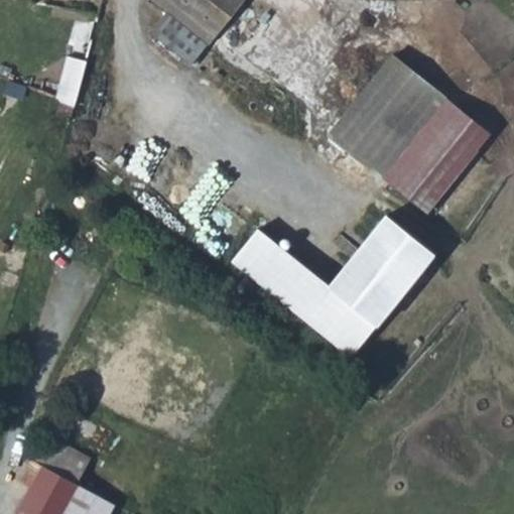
[(189,67),(242,0),(151,0),(167,12),(149,34),(189,67)]
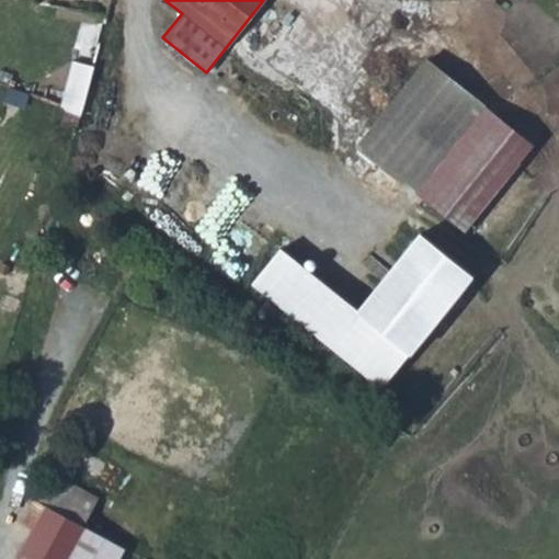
[(364,147),(469,239),(538,152),(433,60),(364,147)]
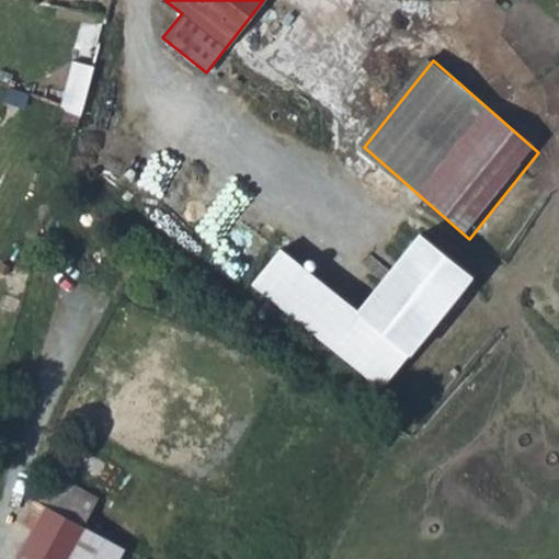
[(59,111),(79,118),(92,68),(72,63),(59,111)]
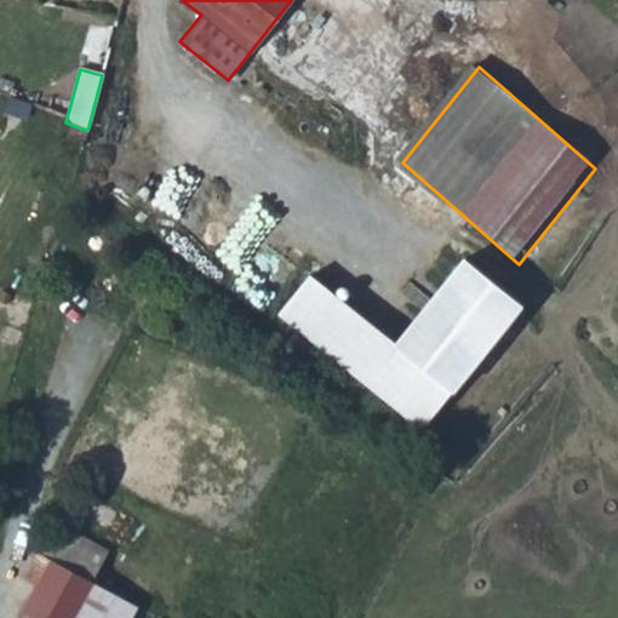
[(308,274),(278,312),(424,429),(525,304),(465,257),(395,344),(308,274)]
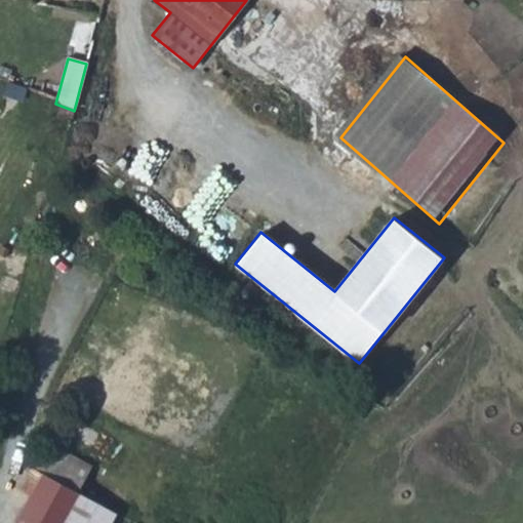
[(64,522),(82,496),(96,469),(65,453),(47,444),(3,522),(64,522)]
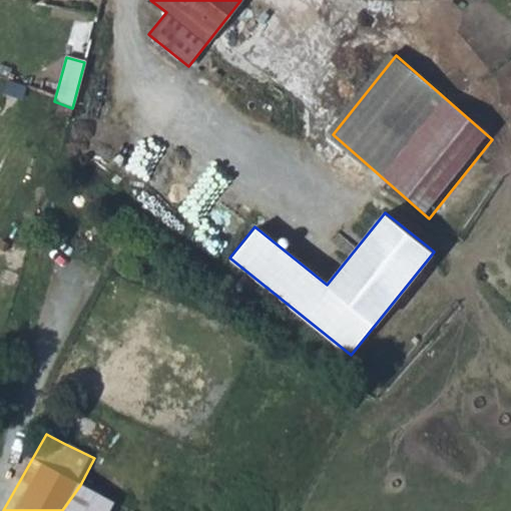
[(107,510),(111,503),(80,485),(62,510),(107,510)]
